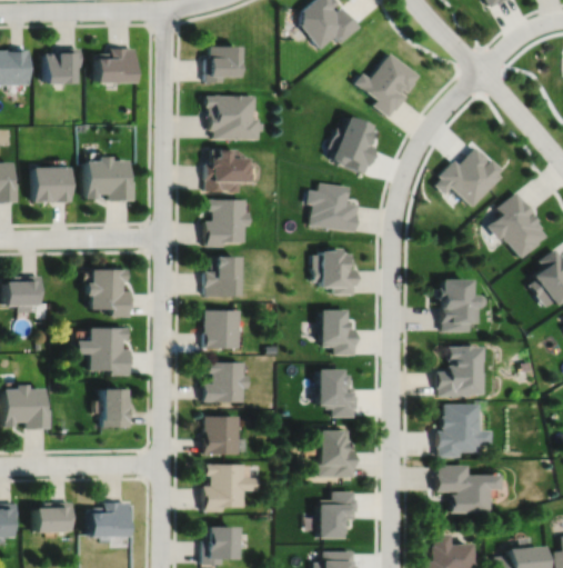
[(302,25),(321,48),(335,36),(341,42),(361,26),(350,12),(349,13),(343,7),(337,11),(333,7),(339,1),(338,0),(312,0),(303,8),(302,25)]
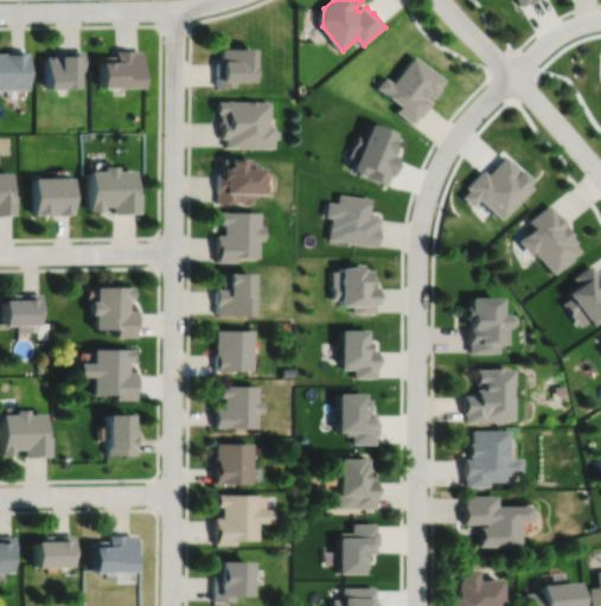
[(225,48),(225,61),(221,61),(221,87),(240,87),(240,81),(254,81),(254,80),(256,80),(256,48),(225,48)]
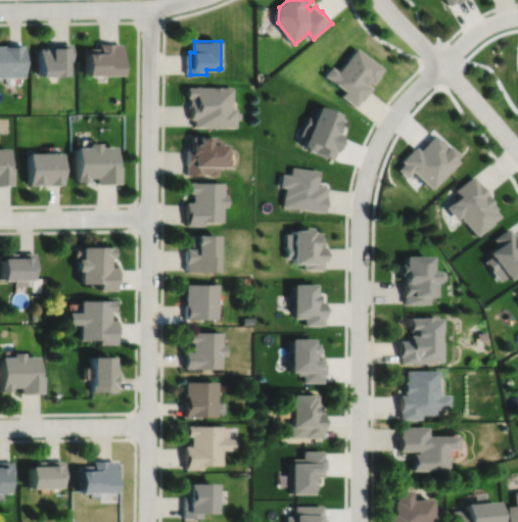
[(43,48),(44,75),(73,75),(73,60),(78,60),(78,43),(55,44),(55,48),(43,48)]
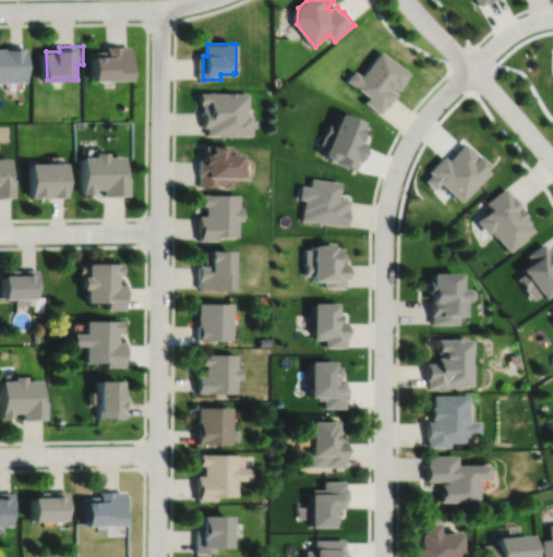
[(96,51),(96,80),(132,79),(132,47),(124,47),(124,46),(110,46),(110,51),(96,51)]
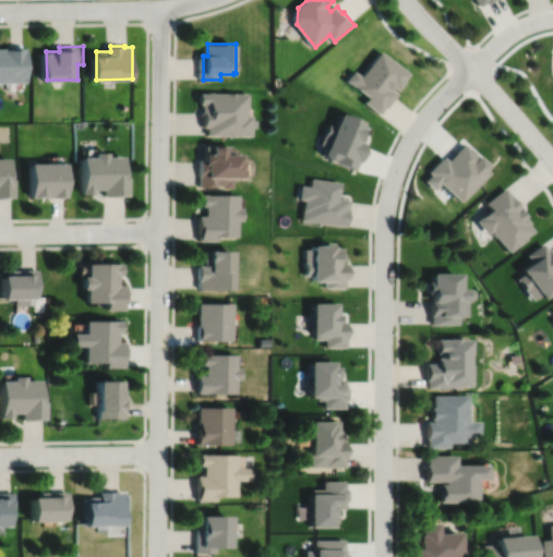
[(0,48),(0,82),(32,82),(32,47),(15,47),(15,48),(0,48)]
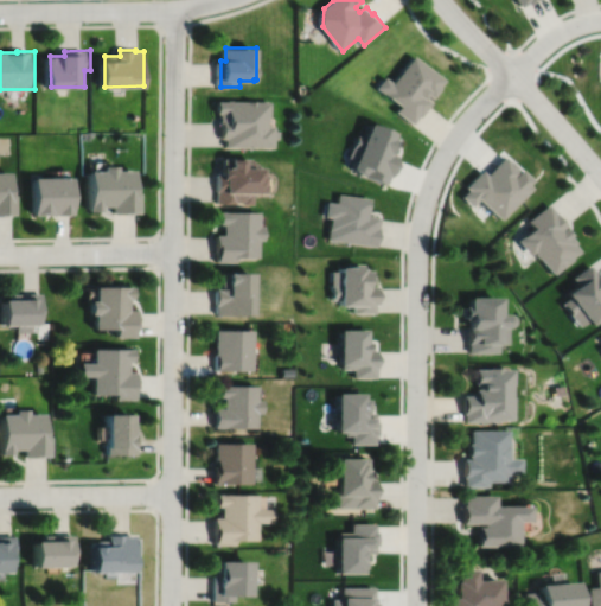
[(389,77),(381,88),(404,106),(400,112),(416,123),(422,116),(423,116),(434,102),(428,97),(430,93),(436,97),(443,88),(442,87),(448,80),(417,55),(396,83),(389,77)]
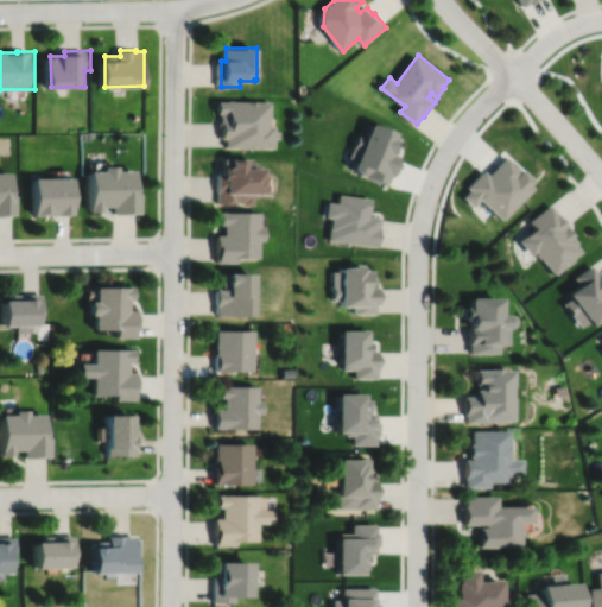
[(220,101),(220,113),(223,113),(223,124),(225,124),(225,139),(229,139),(229,147),(278,147),(278,140),(280,140),(280,131),(279,131),(279,126),(271,126),(271,118),(274,118),(274,102),(259,102),(259,101),(252,101),(236,101),(230,101),(220,101)]
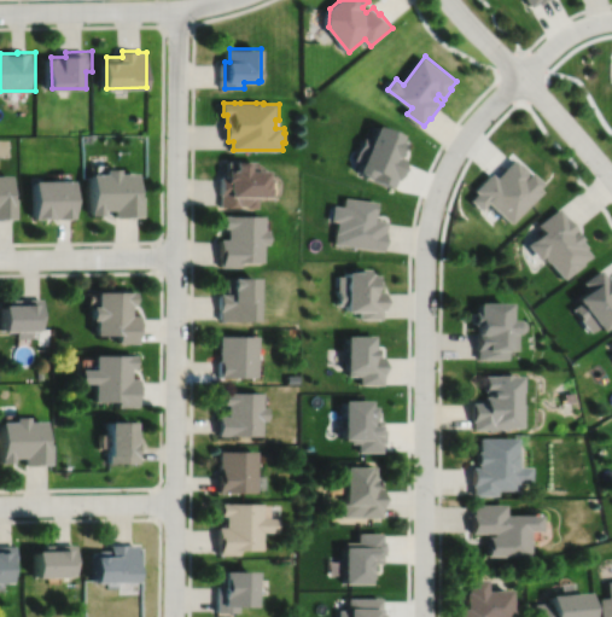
[(380,124),(374,140),(367,138),(359,161),(365,163),(361,170),(371,174),(369,178),(397,188),(401,179),(402,180),(407,168),(406,168),(409,158),(402,156),(404,151),(407,151),(411,144),(403,140),(402,139),(404,134),(380,124)]
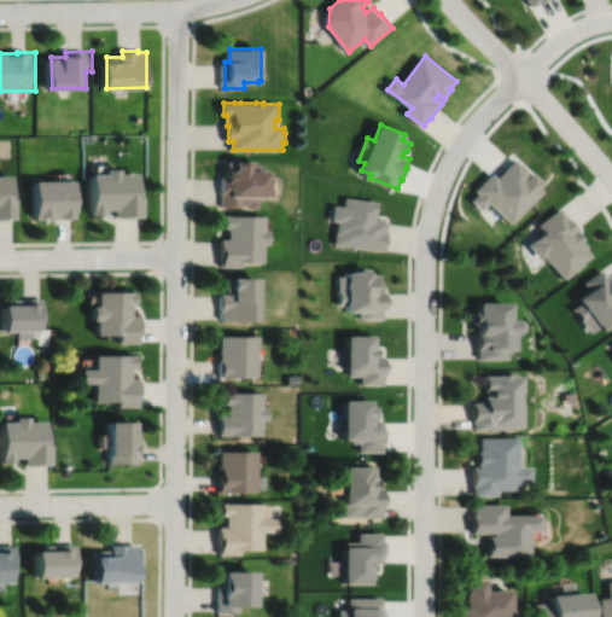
[(495,173),(479,191),(482,193),(476,201),(485,210),(493,203),(514,223),(546,191),(541,187),(546,182),(534,172),(532,173),(530,170),(523,163),(523,164),(518,159),(500,178),(495,173)]
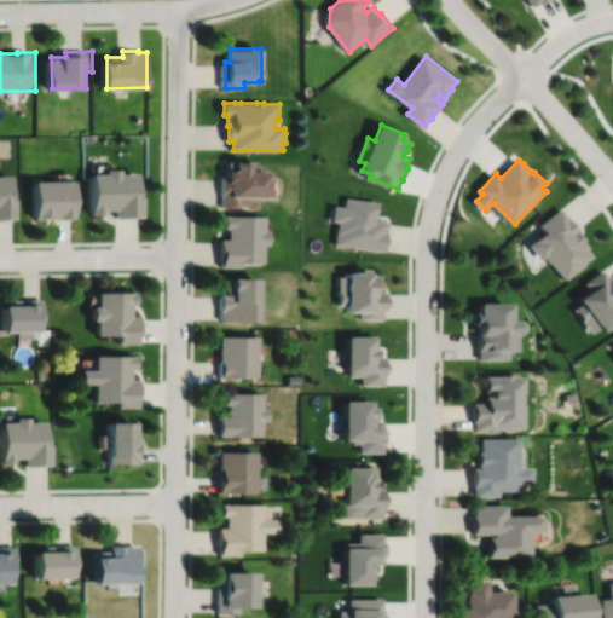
[(231,162),(231,171),(229,171),(229,178),(224,178),(224,196),(225,196),(225,208),(243,208),(243,206),(252,206),(252,208),(261,209),(261,197),(273,197),(273,188),(272,188),(272,179),(270,179),(270,171),(259,171),(259,162),(250,162),(250,161),(236,161),(236,162),(231,162)]
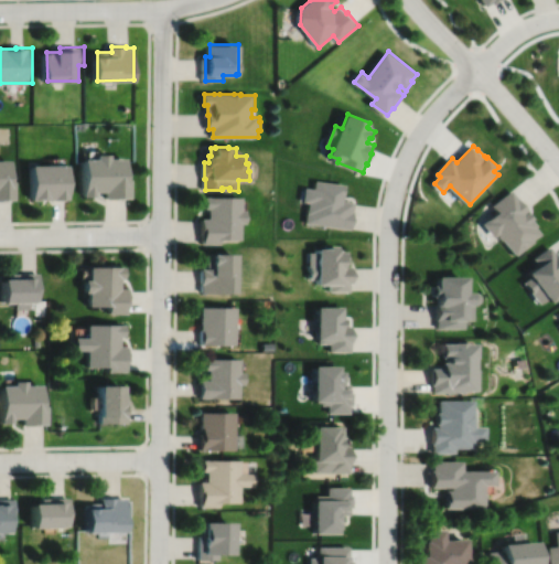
[(87,159),(87,197),(99,197),(99,192),(109,192),(109,199),(126,199),(126,198),(132,198),(132,179),(129,179),(129,158),(115,158),(115,153),(101,153),(101,159),(87,159)]
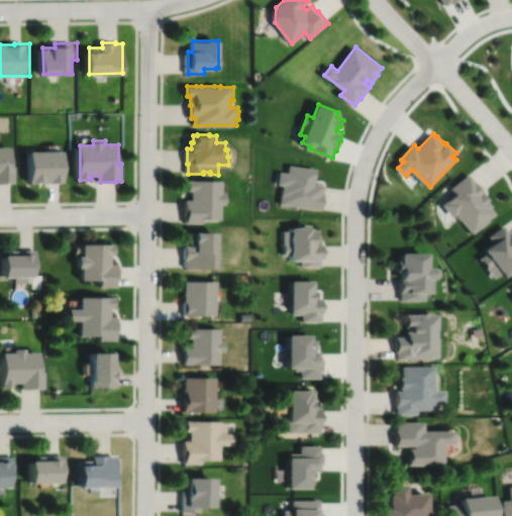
[(0,184),(10,184),(10,183),(18,183),(18,166),(14,166),(14,146),(0,146),(0,184)]
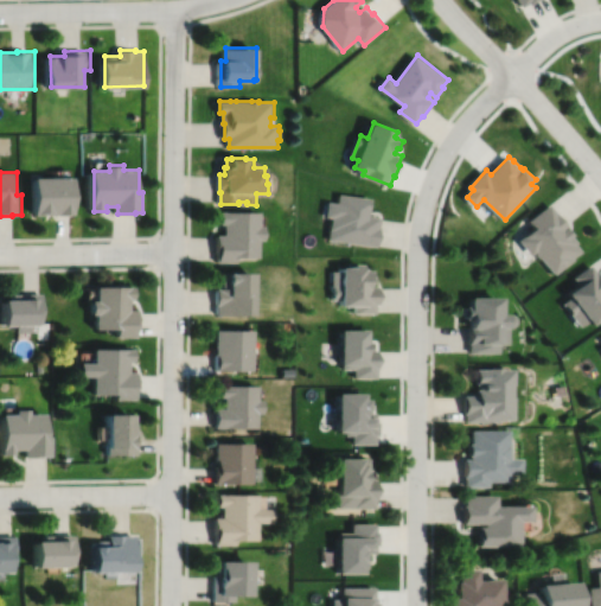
[(37,177),(38,215),(78,215),(78,177),(37,177)]
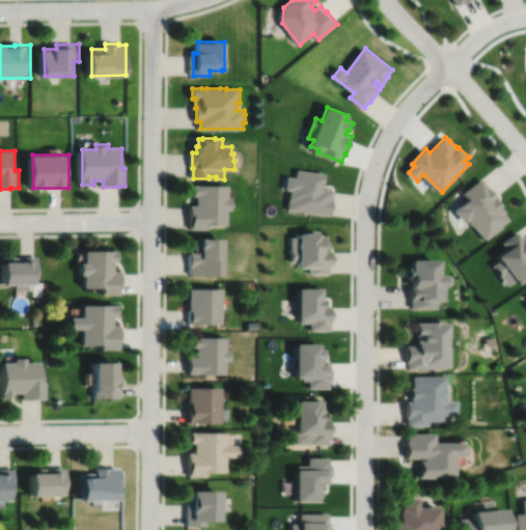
[(288,176),(287,190),(293,191),(289,210),(332,216),(335,199),(334,199),(335,191),(324,189),(325,185),(326,185),(328,174),(299,170),(298,177),(288,176)]
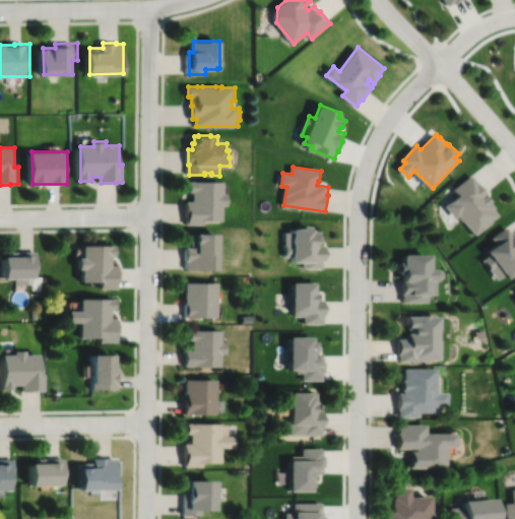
[(462,195),(449,206),(459,218),(463,215),(479,236),(496,222),(495,221),(502,215),(497,209),(498,208),(494,202),(495,201),(491,196),(492,195),(475,176),(458,190),(462,195)]
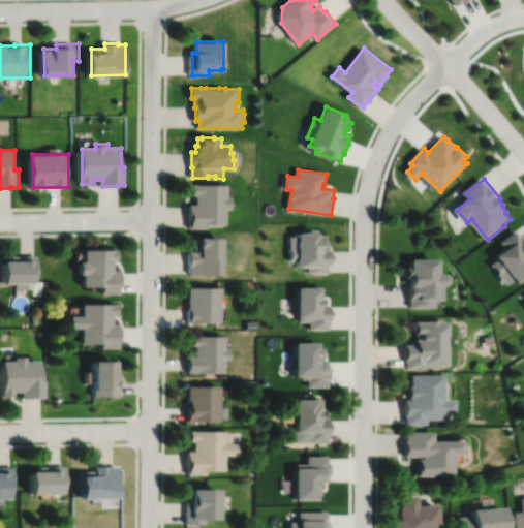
[(193,185),(193,195),(197,195),(197,205),(191,205),(191,220),(191,229),(209,229),(209,224),(228,224),(228,209),(233,209),(233,197),(228,197),(228,185),(193,185)]
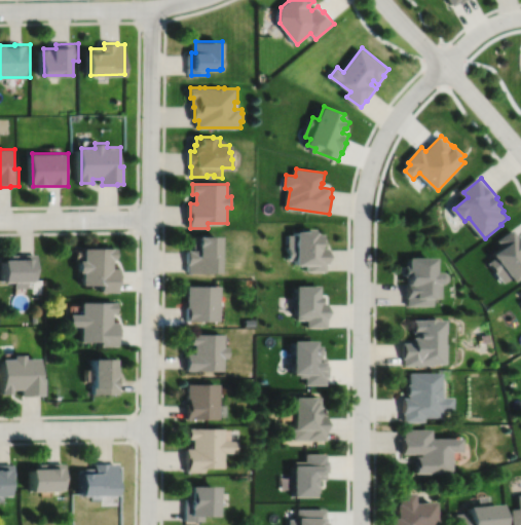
[(290,235),(290,249),(290,260),(297,260),(297,265),(310,265),(310,272),(329,271),(329,264),(330,264),(330,249),(321,249),(321,244),(324,244),(323,234),(320,234),(320,233),(317,233),(317,229),(308,229),(308,231),(297,231),(297,235),(290,235)]
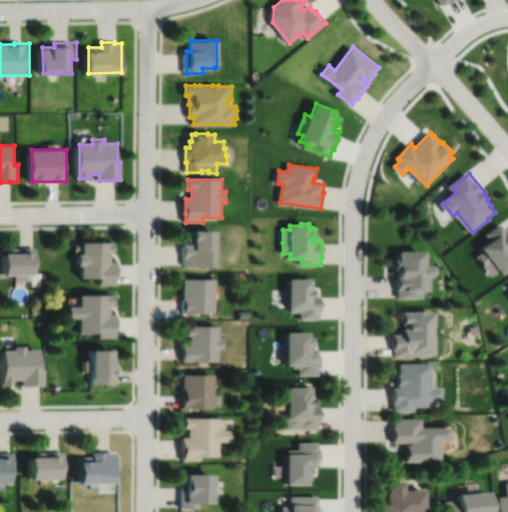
[(503,224),(489,234),(493,241),(484,248),(486,252),(480,257),(494,277),(501,272),(503,275),(507,272),(507,230),(503,224)]
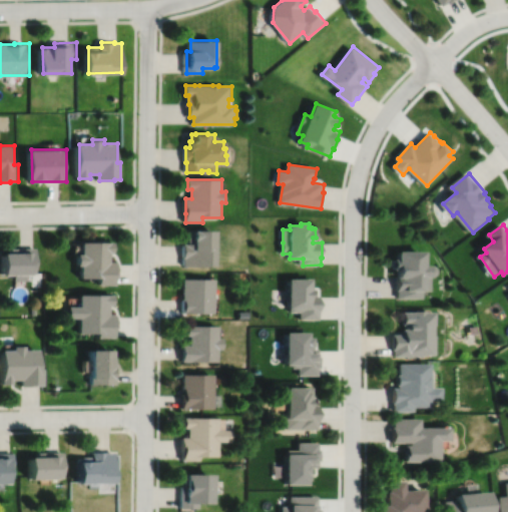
[(190,230),(189,244),(184,244),(184,259),(185,259),(185,267),(215,267),(215,230),(190,230)]
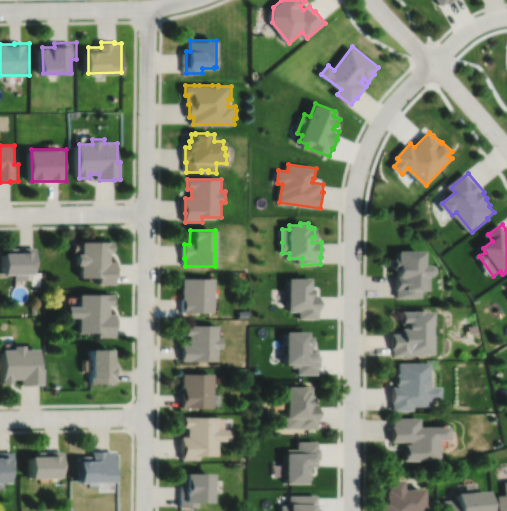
[(85,242),(85,254),(81,254),(81,265),(85,265),(85,278),(102,278),(102,285),(119,285),(119,277),(120,277),(120,262),(113,262),(113,252),(116,252),(116,242),(85,242)]
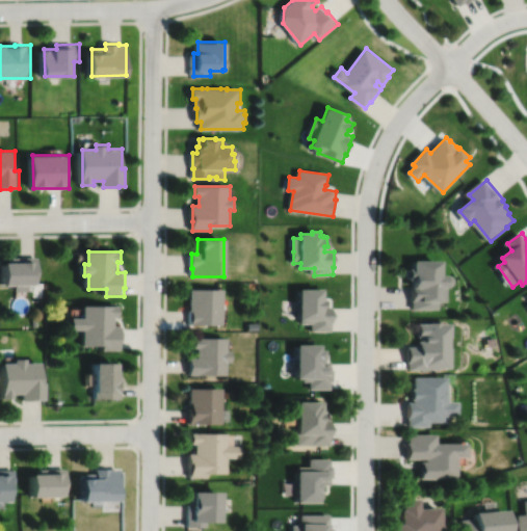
[(5,263),(6,286),(19,286),(19,292),(32,291),(32,285),(42,285),(42,258),(14,259),(14,263),(5,263)]
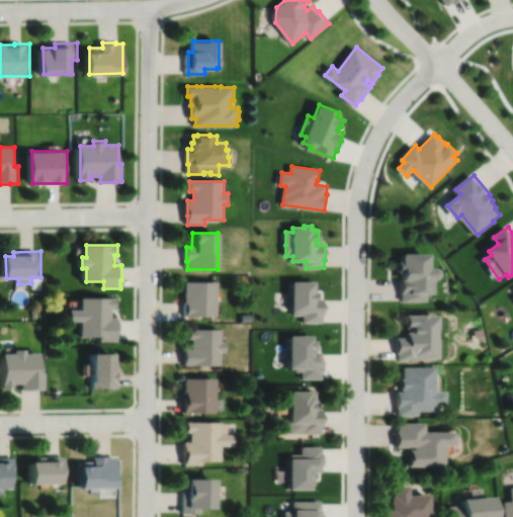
[(435,268),(429,268),(429,254),(403,254),(403,262),(400,262),(400,272),(403,272),(403,293),(404,293),(404,302),(428,302),(428,293),(436,293),(436,279),(438,276),(438,271),(435,268)]
